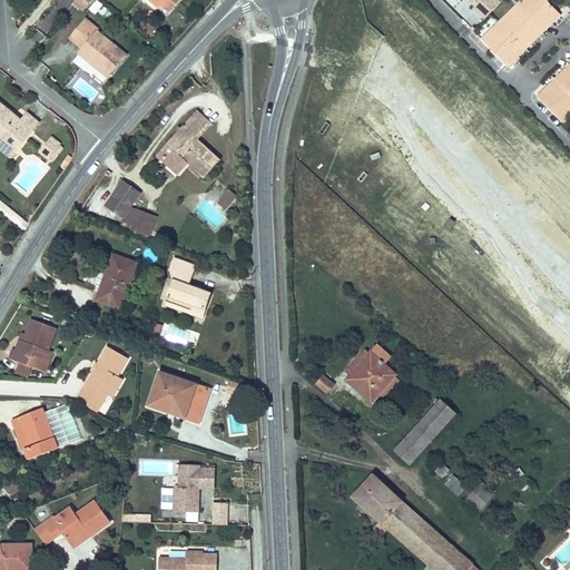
[(94,0),(76,0),(71,5),(82,13),(94,0)]
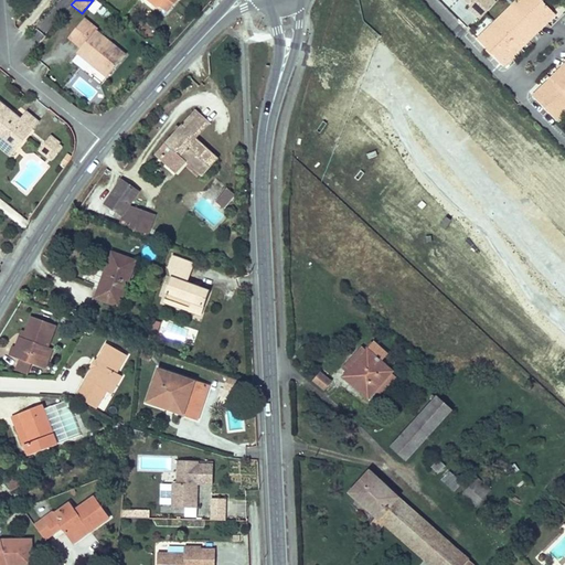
[(94,0),(87,9),(95,16),(103,6),(94,0)]
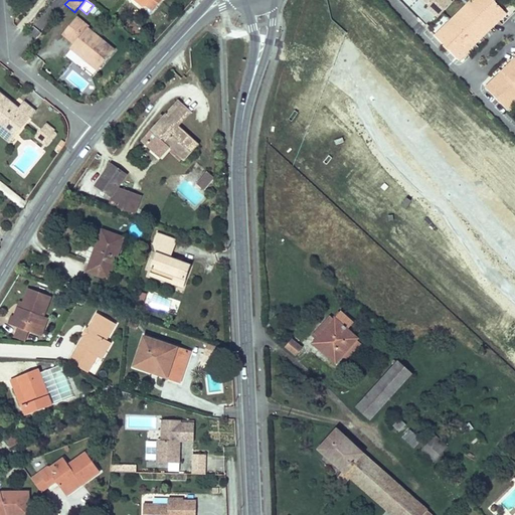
[(137,0),(145,7),(147,5),(154,11),(163,0),(137,0)]
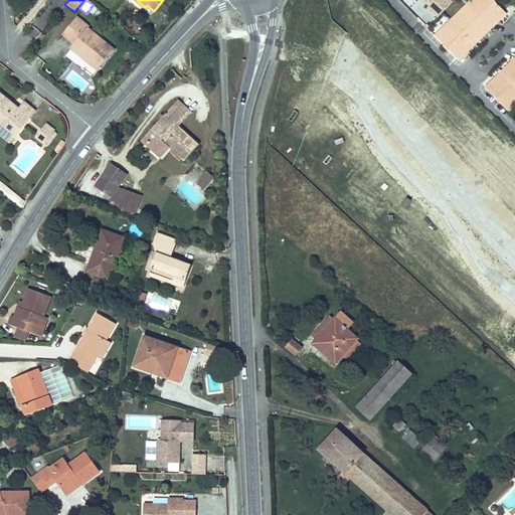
[(453,4),(449,0),(422,0),(430,6),(428,8),(439,18),(445,12),(453,4)]
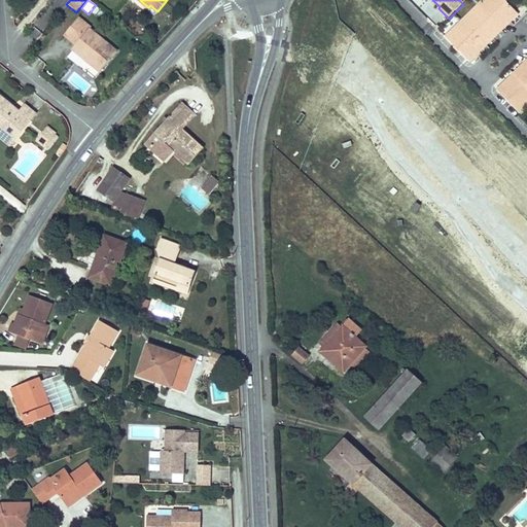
[(460,29),(457,26),(446,36),(469,62),(480,51),(478,49),(484,42),(491,36),(493,38),(512,21),(508,19),(516,11),(504,0),(483,0),(486,4),(481,9),(470,20),(473,23),(469,27),(466,24),(460,29)]
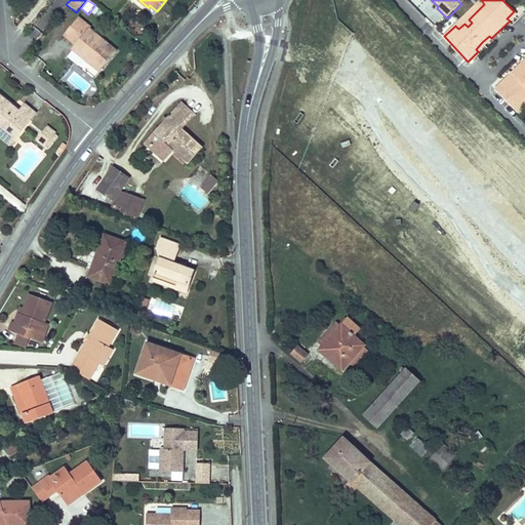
[(481,0),(476,5),(479,9),(484,4),(481,0)]
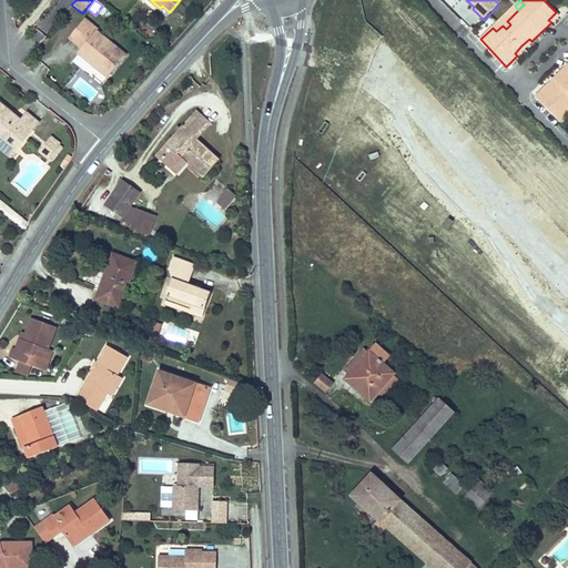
[(515,6),(498,22),(503,26),(506,29),(510,24),(507,21),(518,10),(515,6)]
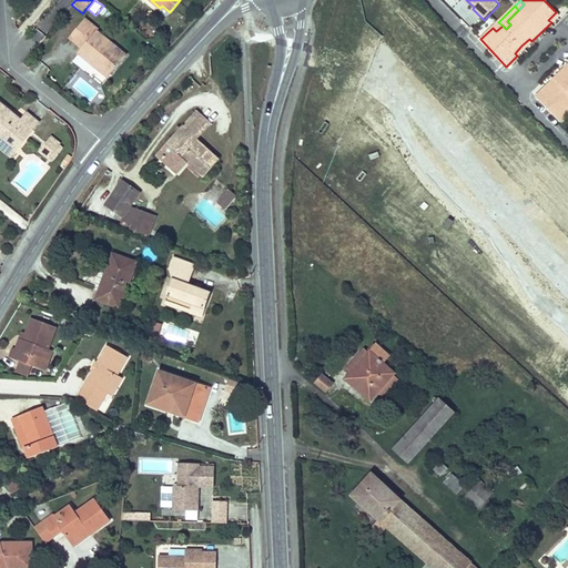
[(556,12),(548,20),(551,22),(558,14),(556,12)]
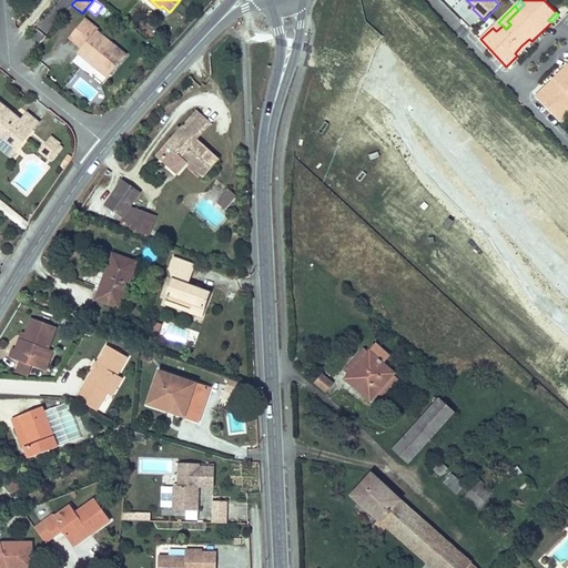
[(79,53),(89,61),(90,59),(93,61),(92,63),(109,78),(127,56),(98,31),(99,30),(85,19),(70,38),(82,49),(79,53)]
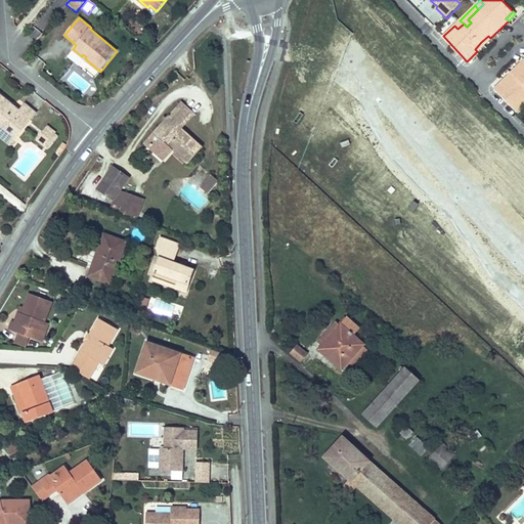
[(460,20),(454,26),(457,29),(464,24),(460,20)]
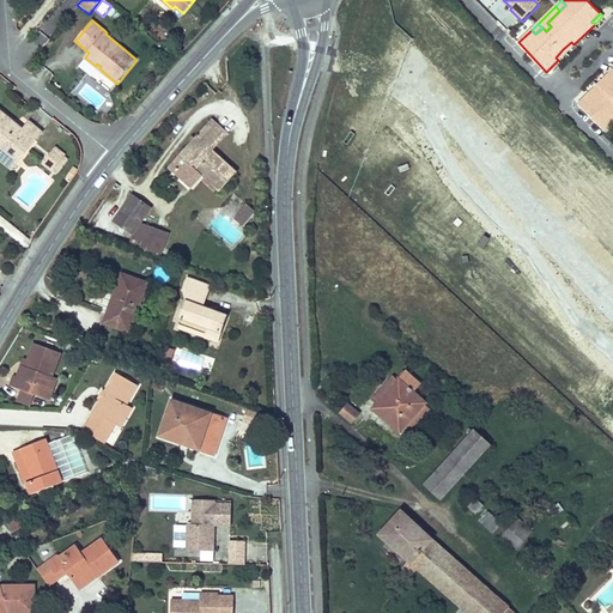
[(571,42),(563,49),(565,53),(574,44),(571,42)]
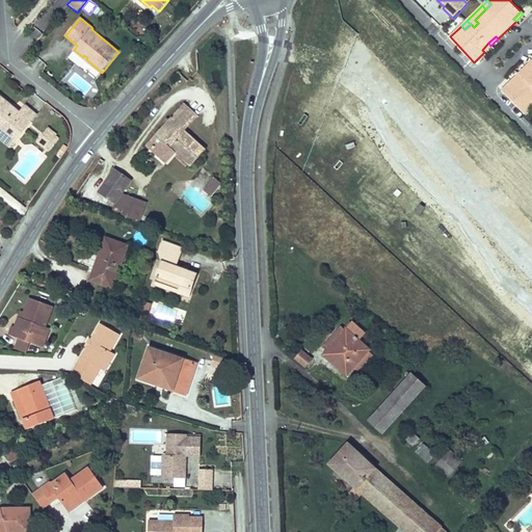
[(488,43),(482,50),(484,52),(490,46),(488,43)]
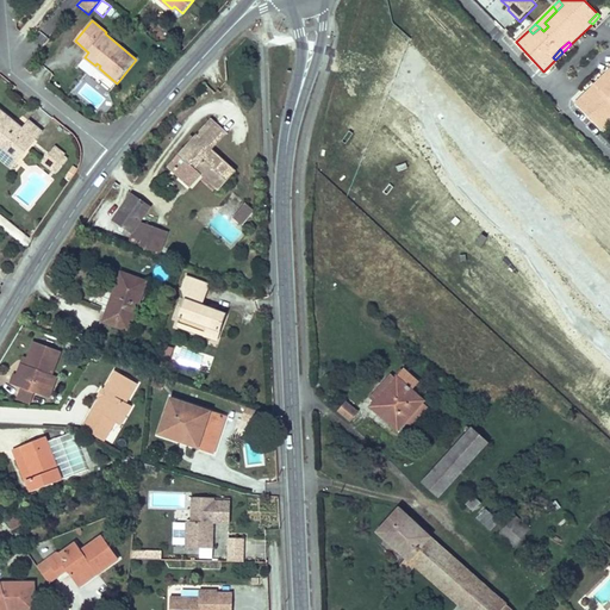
[(590,95),(587,92),(576,104),(603,132),(609,125),(609,69),(603,78),(605,80),(590,95)]
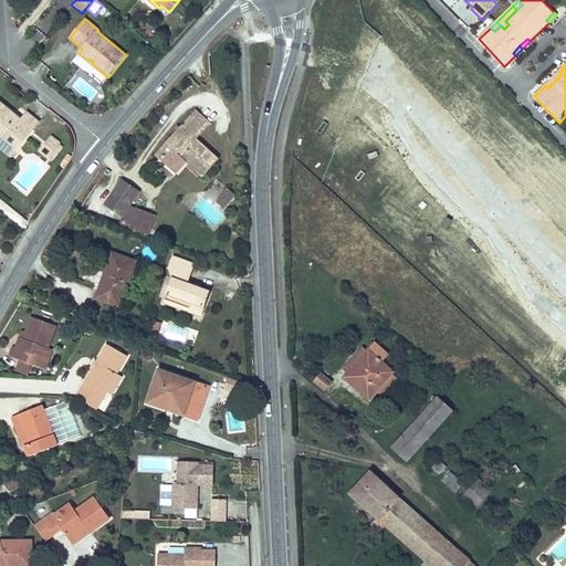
[(559,72),(545,85),(547,88),(562,74),(559,72)]
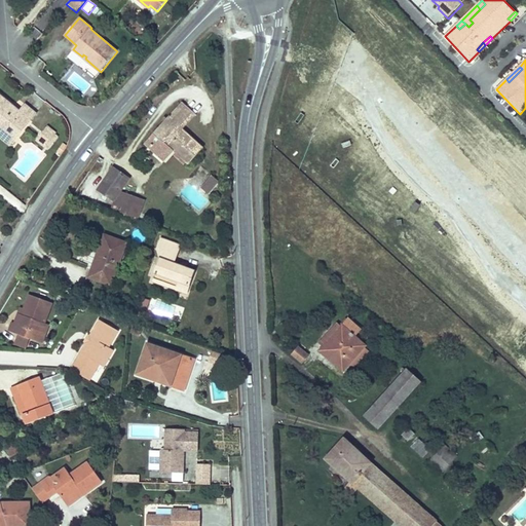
[(0,130),(4,134),(7,129),(16,138),(26,126),(15,118),(19,114),(12,109),(14,107),(0,95),(0,130)]
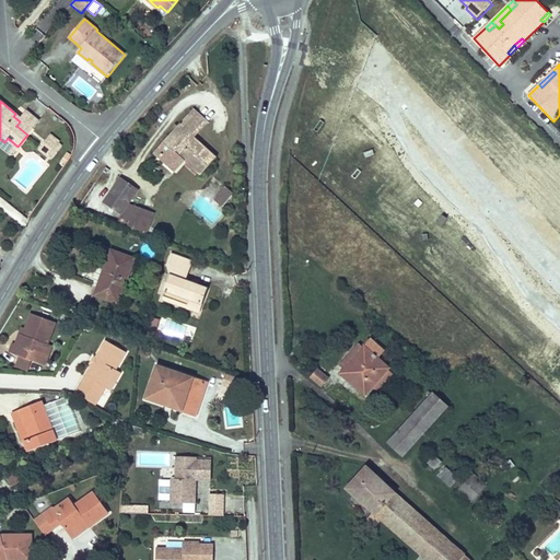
[(195,109),(191,112),(202,121),(189,136),(199,146),(201,143),(195,138),(209,123),(195,109)]
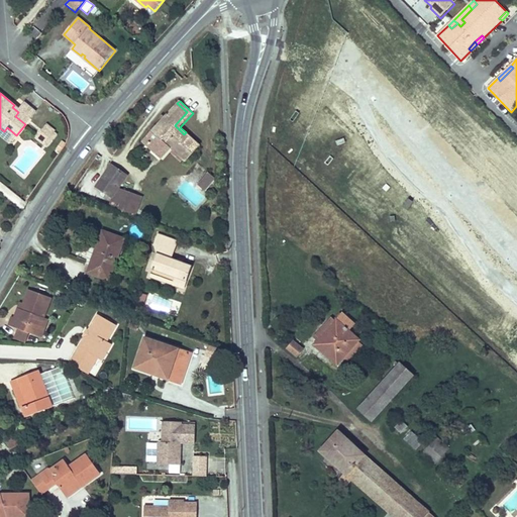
[(19,109),(14,105),(12,107),(18,112),(15,116),(25,124),(35,111),(25,102),(19,109)]
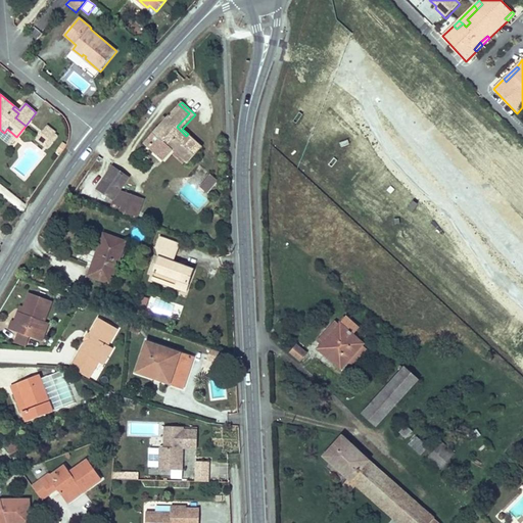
[(179,104),(146,140),(155,149),(153,152),(163,161),(173,150),(187,163),(202,147),(188,134),(186,136),(177,127),(189,113),(179,104)]
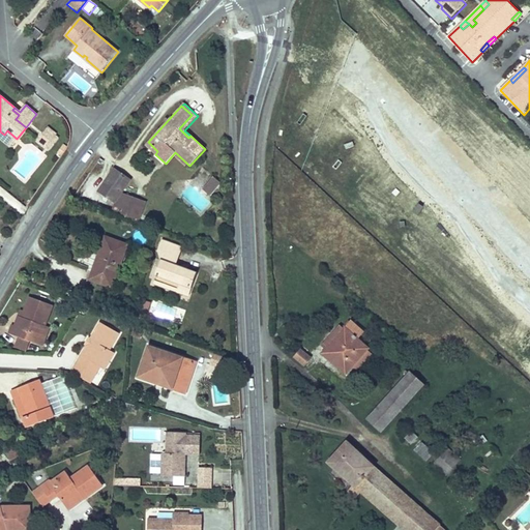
[(46,148),(56,135),(48,127),(37,141),(46,148)]
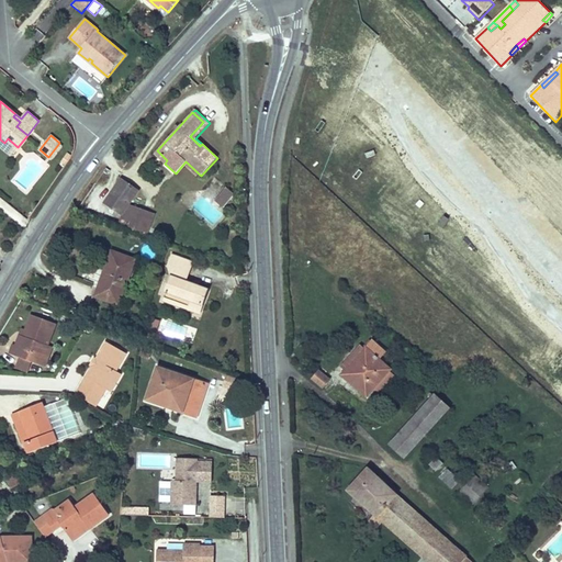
[(4,143),(0,139),(0,146),(10,155),(18,147),(8,138),(4,143)]
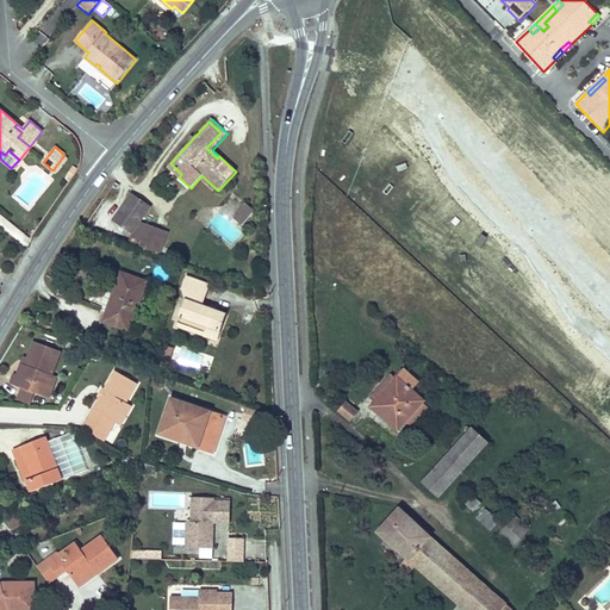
[(170,163),(167,168),(179,178),(181,174),(170,163)]
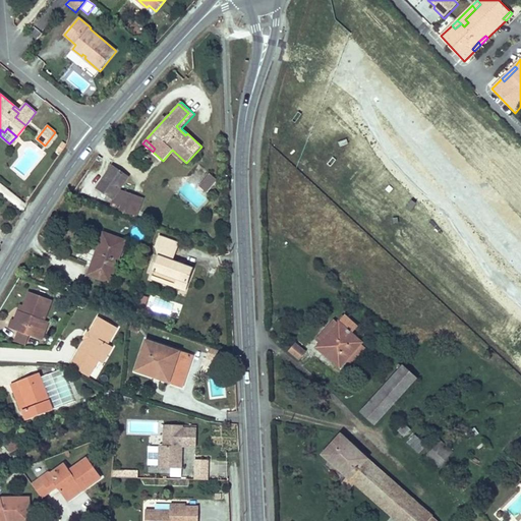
[(105,177),(97,188),(112,199),(118,191),(128,178),(113,167),(108,174),(109,175),(107,178),(105,177)]
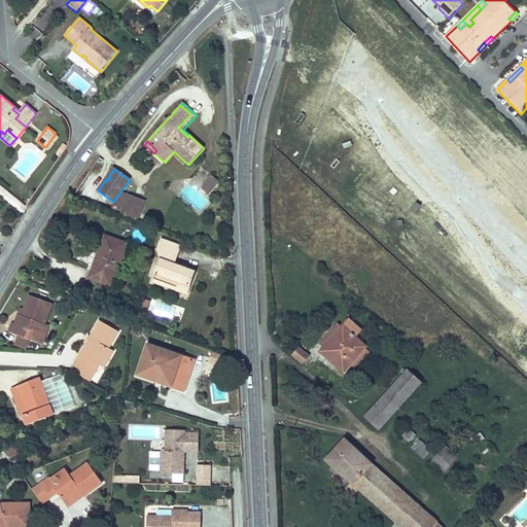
[(202,188),(208,195),(219,181),(213,176),(202,188)]
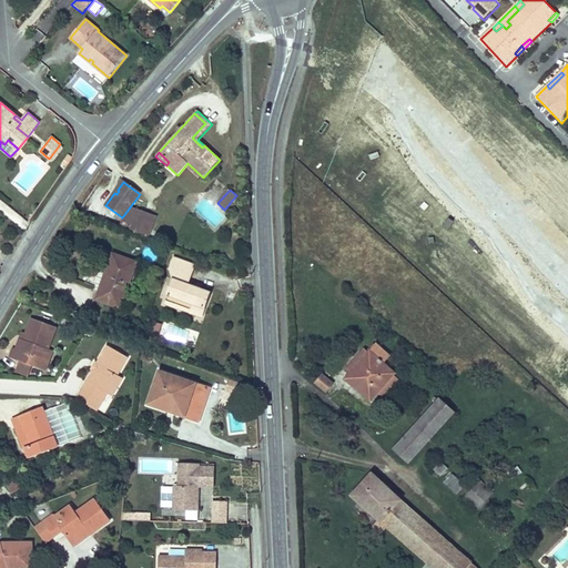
[(129,209),(122,230),(149,239),(155,217),(129,209)]
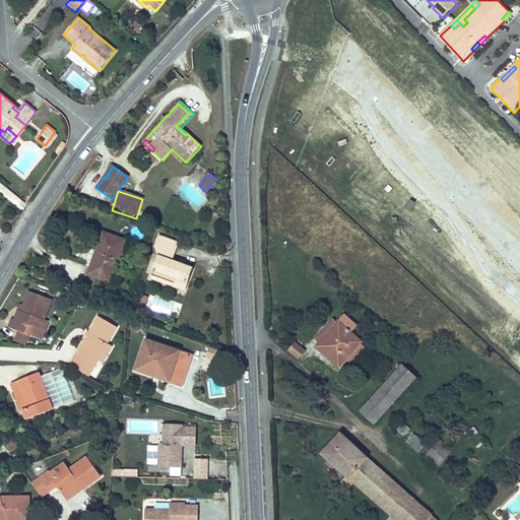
[(101,254),(91,276),(110,282),(125,242),(103,234),(96,252),(101,254)]
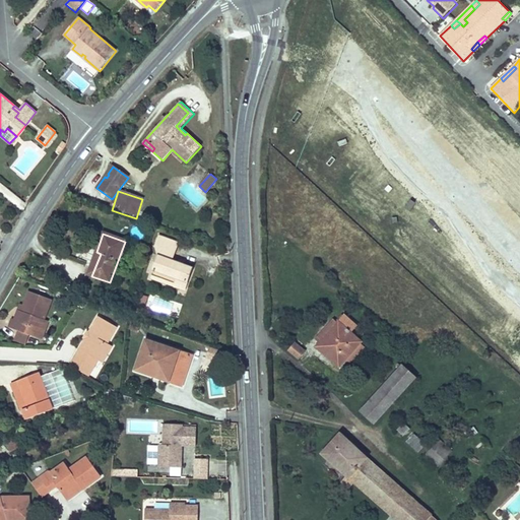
[(160,236),(156,246),(174,253),(177,243),(160,236)]
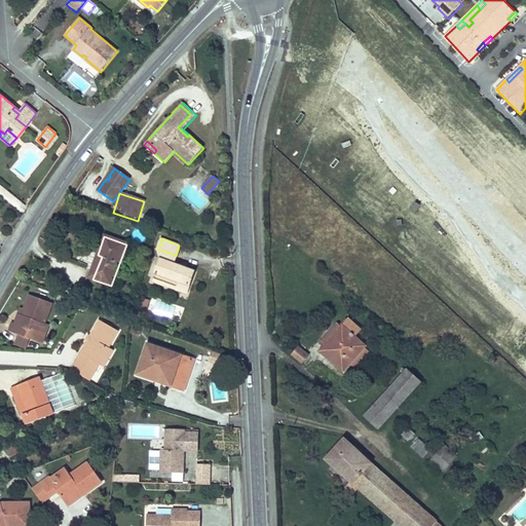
[(176,256),(158,249),(160,258),(173,263),(176,256)]
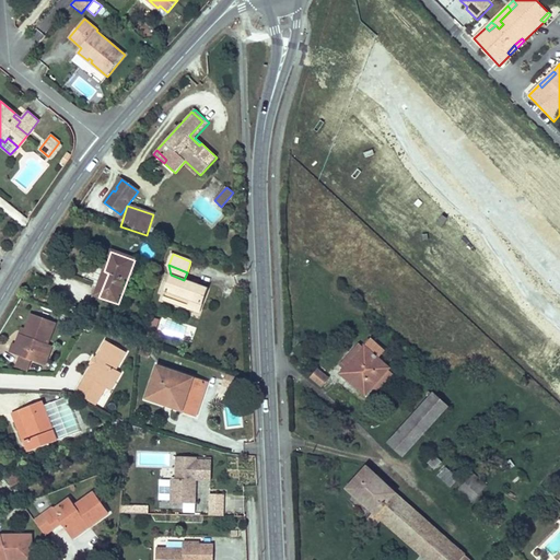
[(104,271),(95,295),(98,298),(108,273),(104,271)]
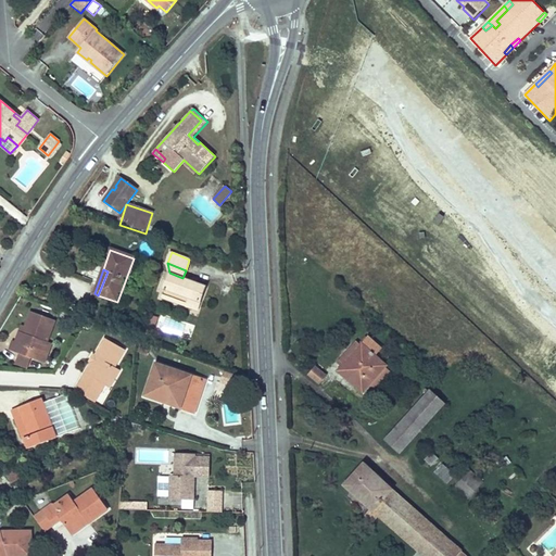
[(169,273),(163,291),(164,291),(187,300),(186,303),(198,307),(205,287),(182,278),(169,273)]
